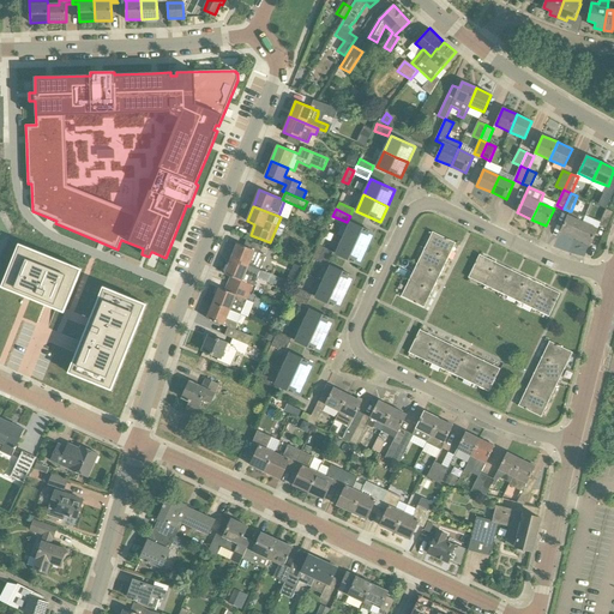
[(613,212),(606,209),(600,224),(599,226),(600,226),(606,229),(613,212)]
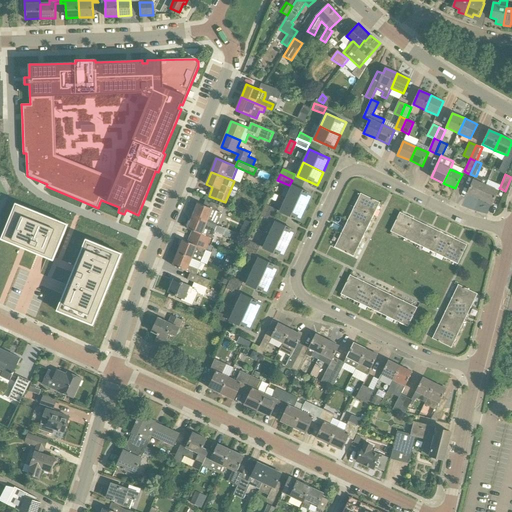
[(480,199),(486,185),(474,180),(467,193),(480,199)]
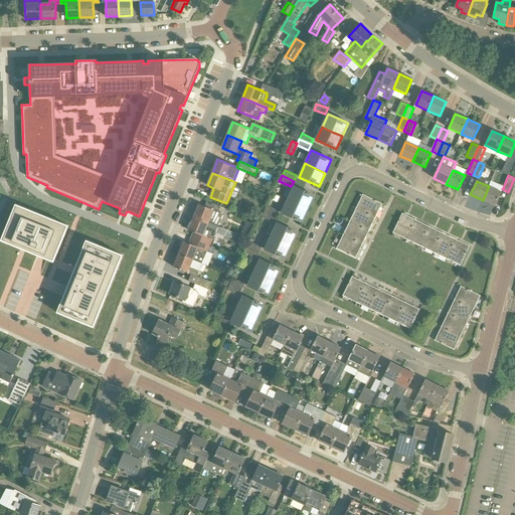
[(495,206),(501,192),(489,186),(483,200),(495,206)]
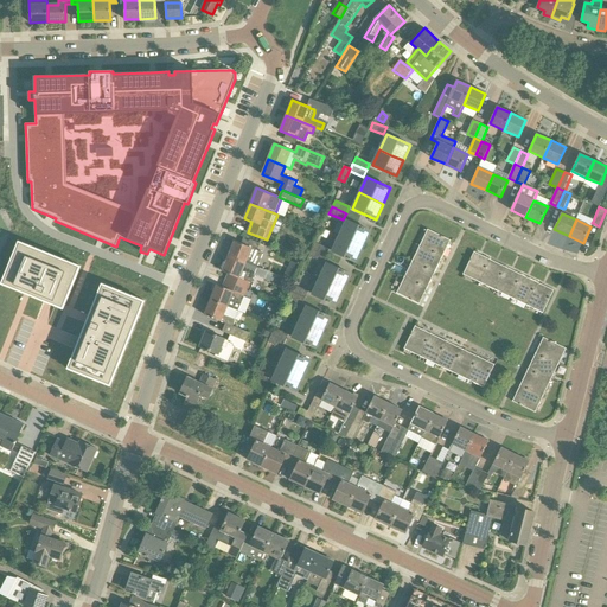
[(339,236),(351,241),(363,247),(370,231),(347,221),(339,236)]
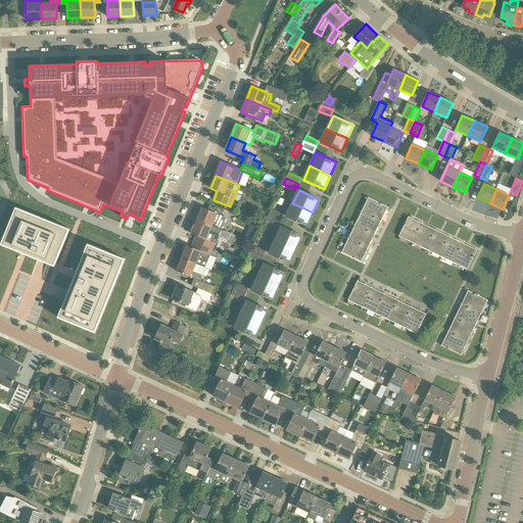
[(388,207),(369,197),(362,211),(382,221),(388,207)]
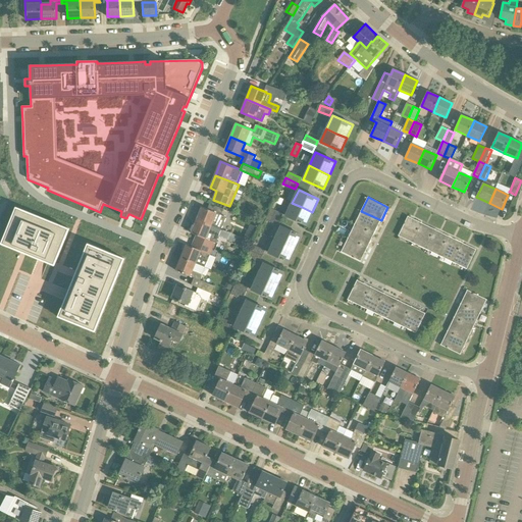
[(277,198),(275,203),(281,206),(283,200),(277,198)]
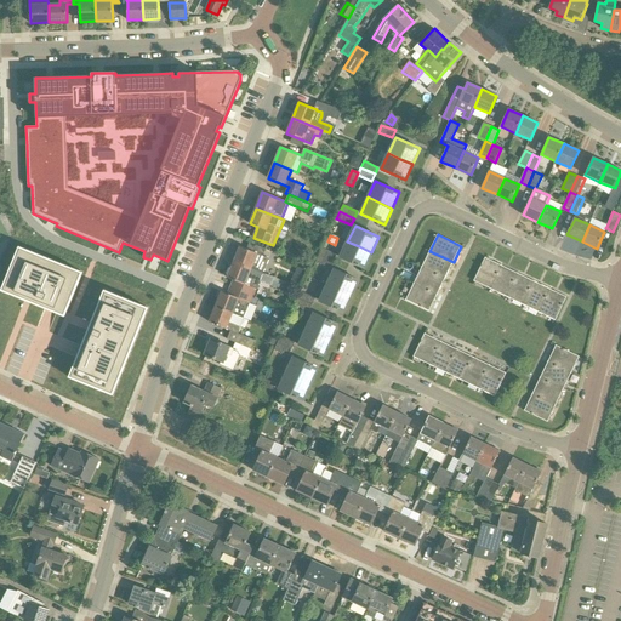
[(340,257),(352,262),(364,268),(371,252),(359,246),(347,241),(340,257)]
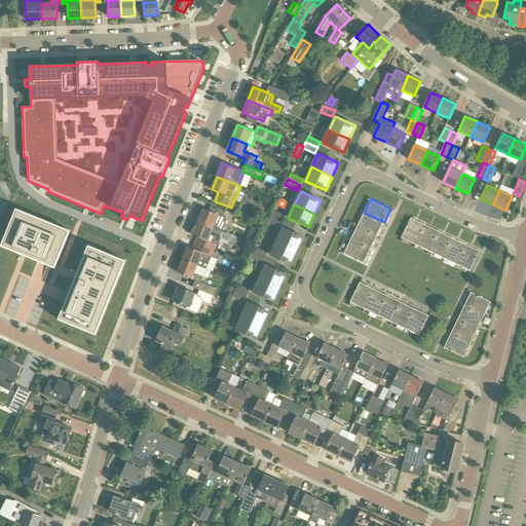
[(198,222),(223,232),(228,219),(203,209),(198,222)]
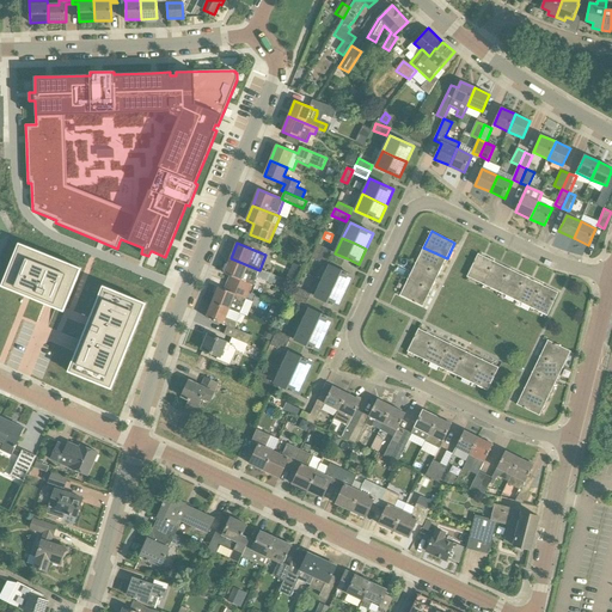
[(19,245),(4,286),(63,310),(80,269),(19,245)]
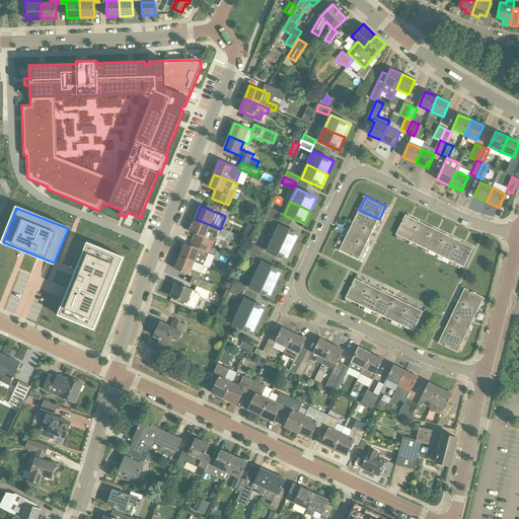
[(270,208),(267,214),(279,219),(281,213),(270,208)]
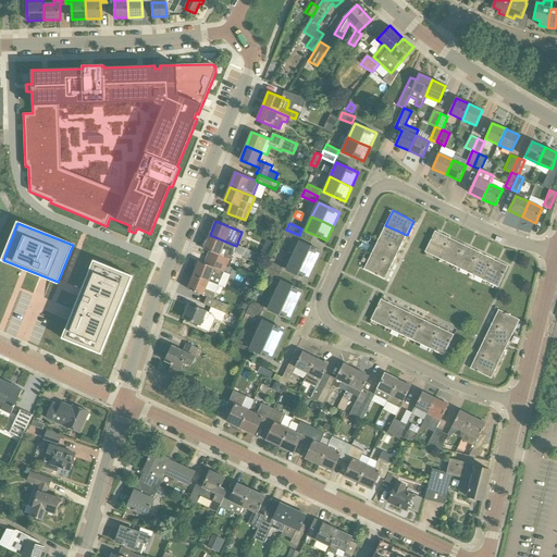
[(407,235),(385,225),(379,239),(399,250),(407,235)]
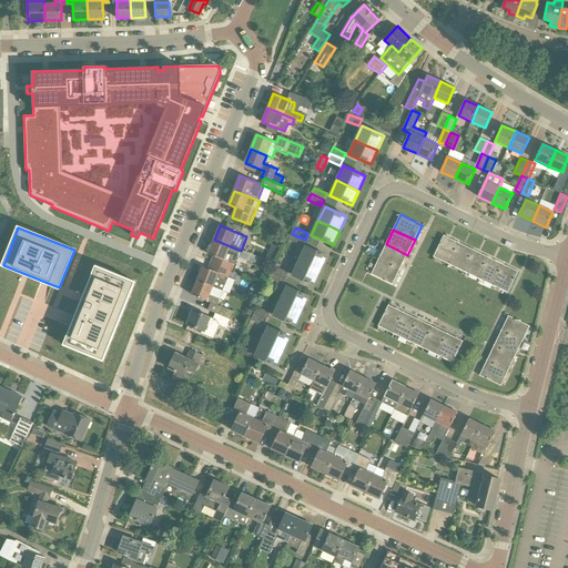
[(305,240),(292,234),(290,240),(302,246),(305,240)]
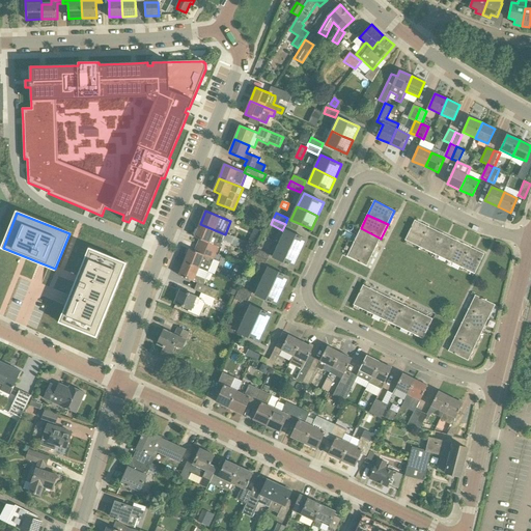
[(404,241),(419,247),(428,227),(415,220),(404,241)]
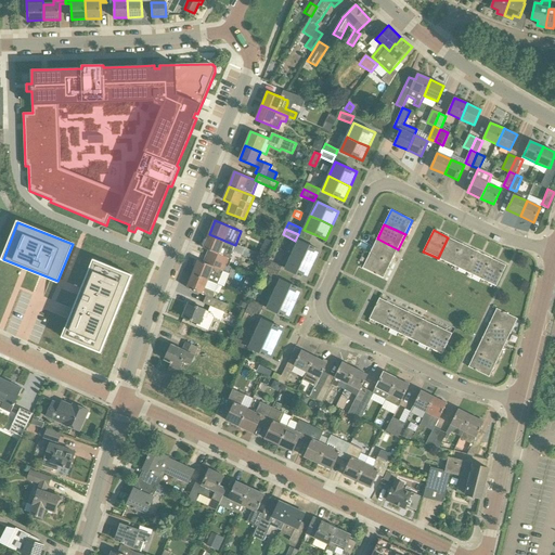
[(230,258),(235,245),(209,234),(203,248),(210,252),(208,257),(227,265),(229,266),(232,259),(230,258)]
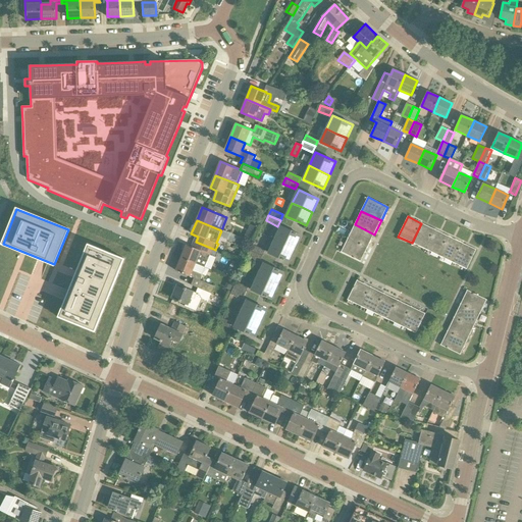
[(412,243),(425,250),(435,229),(421,223),(412,243)]
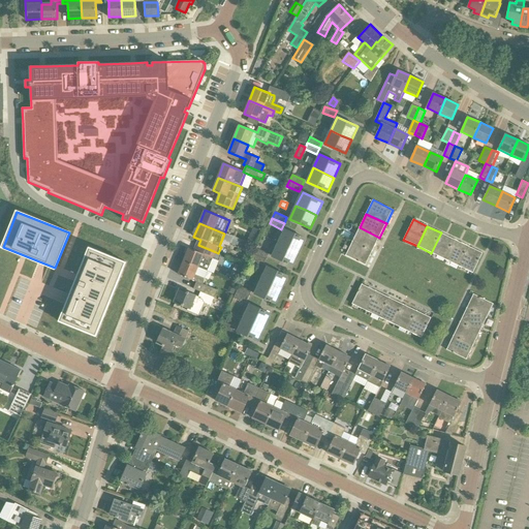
[(379,238),(360,227),(352,242),(372,251),(379,238)]
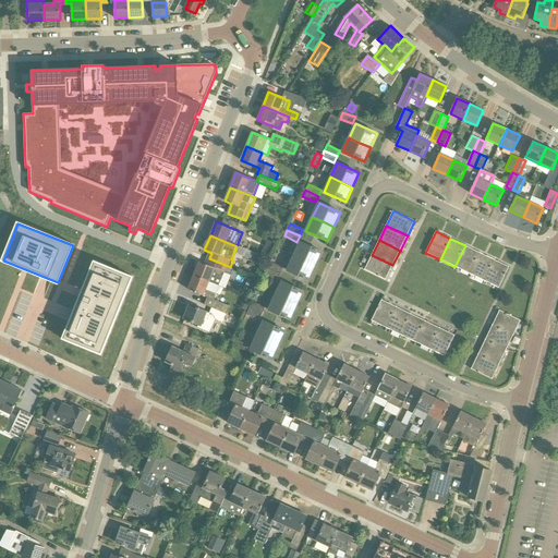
[(294,256),(304,262),(315,266),(322,252),(301,242),(294,256)]
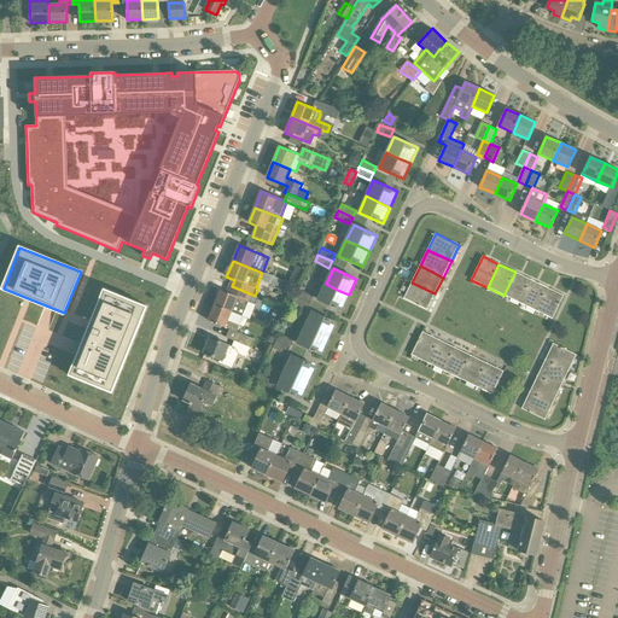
[(503,296),(520,303),(531,280),(516,272),(503,296)]
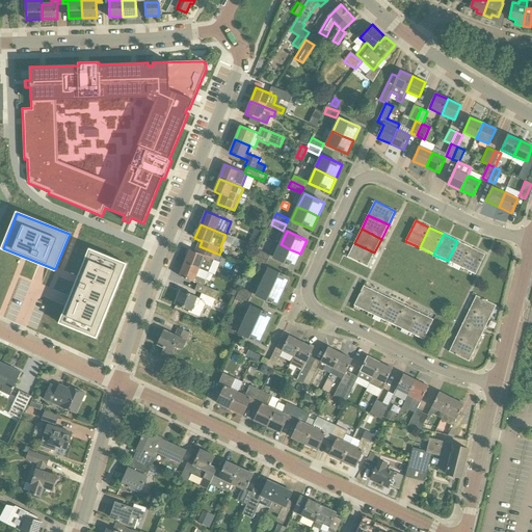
[(260,239),(253,235),(248,242),(257,246),(260,239)]
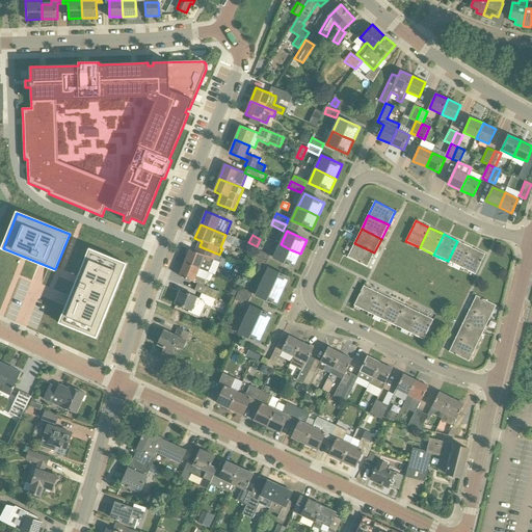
[(448,261),(461,268),(472,247),(457,241),(448,261)]
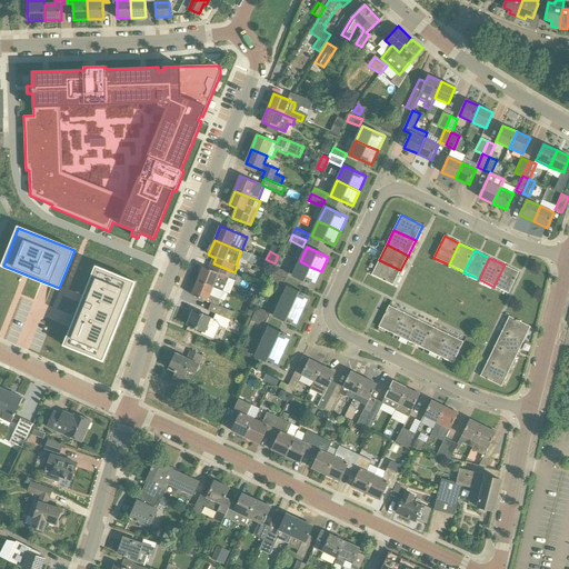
[(400,270),(379,260),(371,275),(393,286),(400,270)]
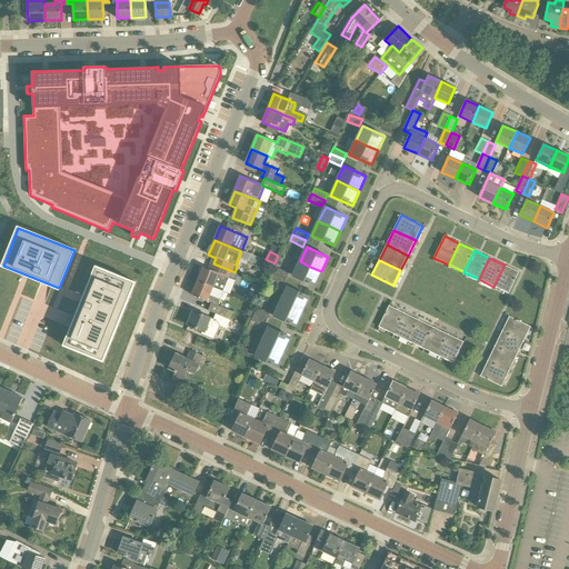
[(315,286),(321,271),(310,267),(300,261),(292,276),(315,286)]
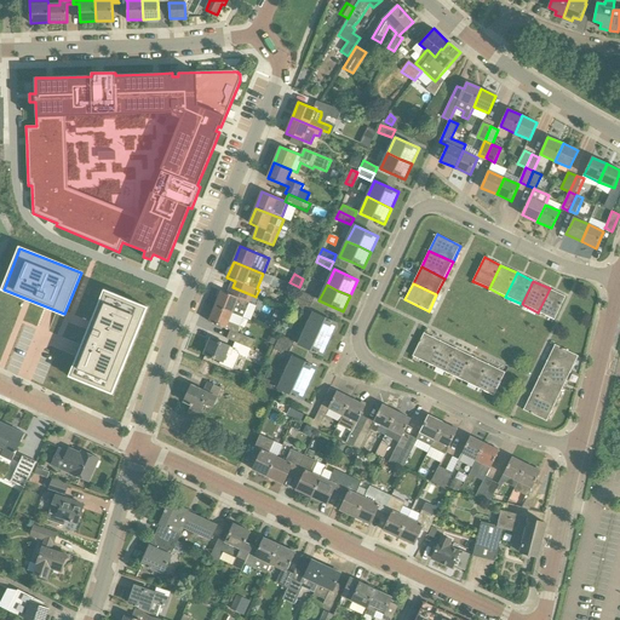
[(216,306),(233,314),(244,319),(253,296),(233,287),(229,294),(222,291),(216,306)]
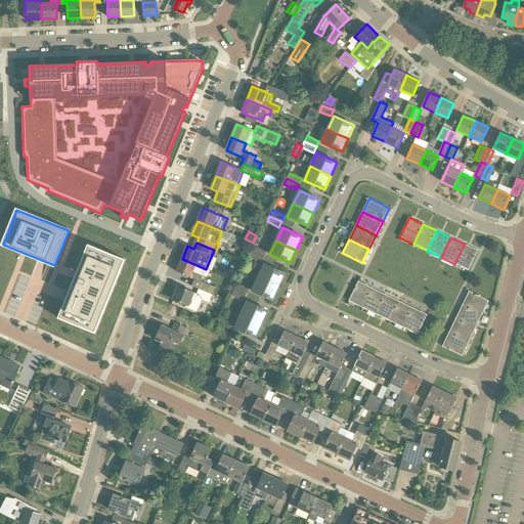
[(465,244),(454,264),(469,270),(478,251),(465,244)]
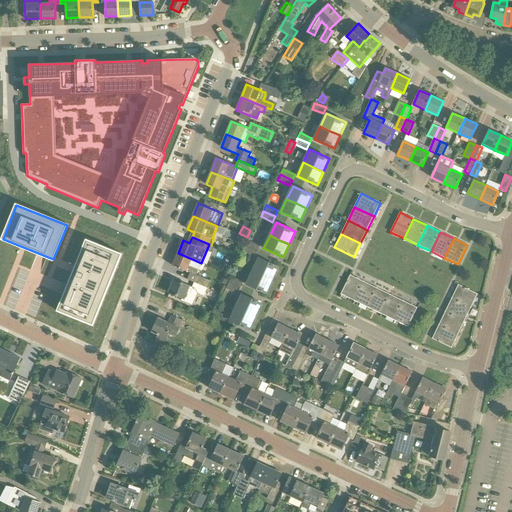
[(87,241),(58,311),(92,324),(121,254),(87,241)]
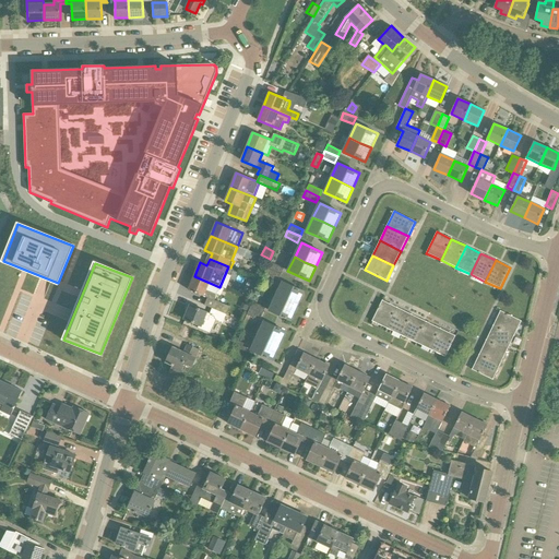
[(271,263),(269,269),(281,275),(284,269),(271,263)]
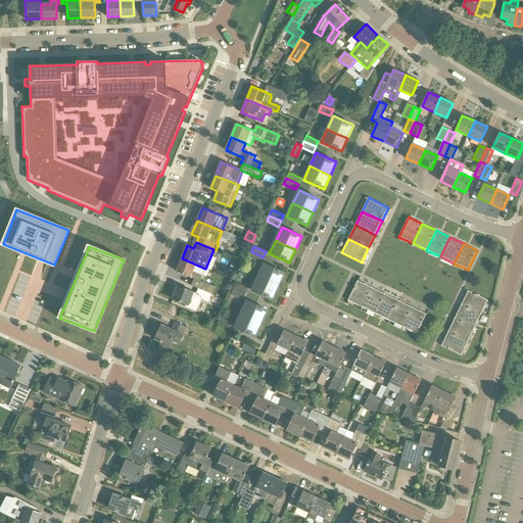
[(259,263),(263,257),(251,251),(248,257),(259,263)]
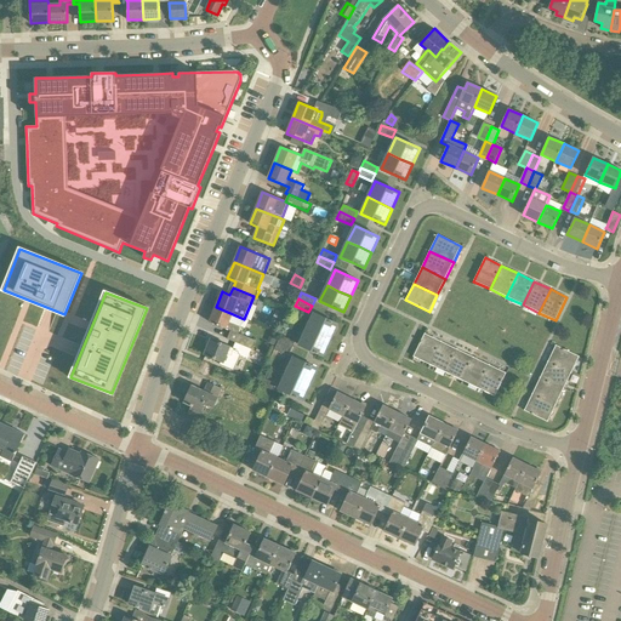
[(229,323),(233,314),(216,307),(209,323),(231,331),(227,340),(237,343),(251,349),(255,341),(239,334),(241,328),(229,323)]
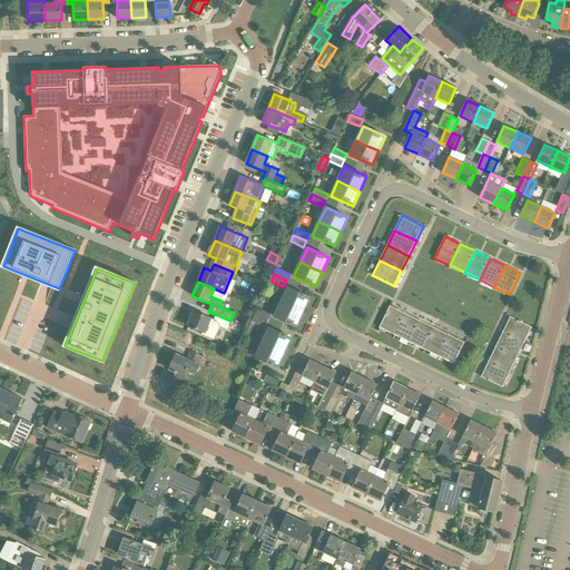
[(254,285),(252,291),(259,294),(262,288),(254,285)]
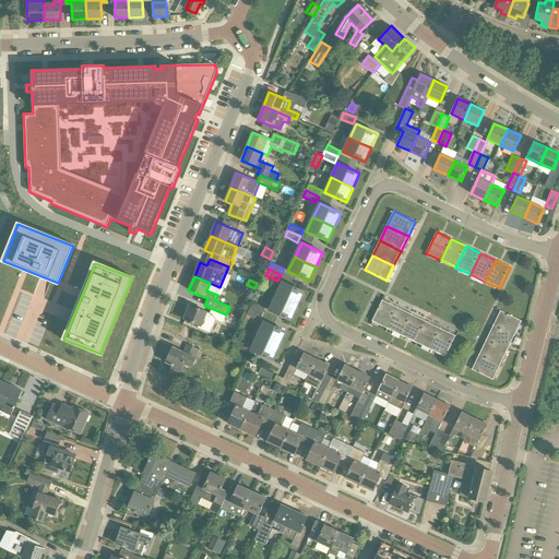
[(276,296),(286,301),(297,306),(304,292),(283,282),(276,296)]
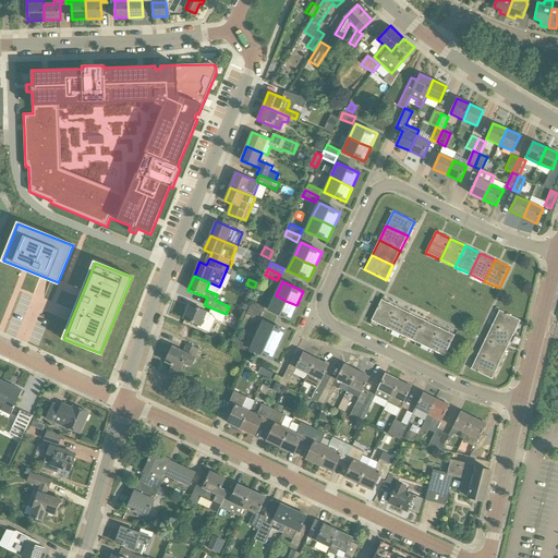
[(268,310),(279,315),(290,320),(296,305),(286,301),(276,295),(268,310)]
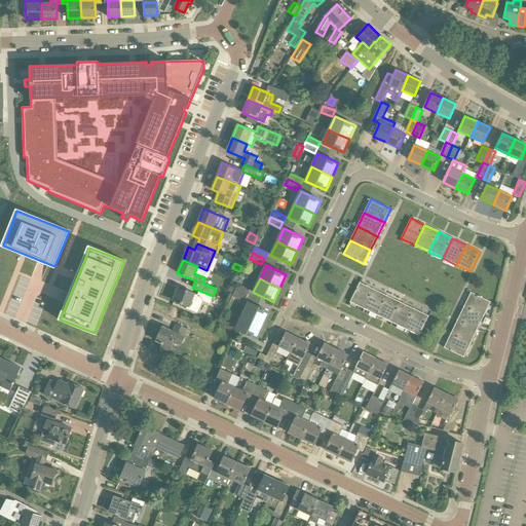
[(350,302),(364,309),(374,289),(360,283),(350,302)]
